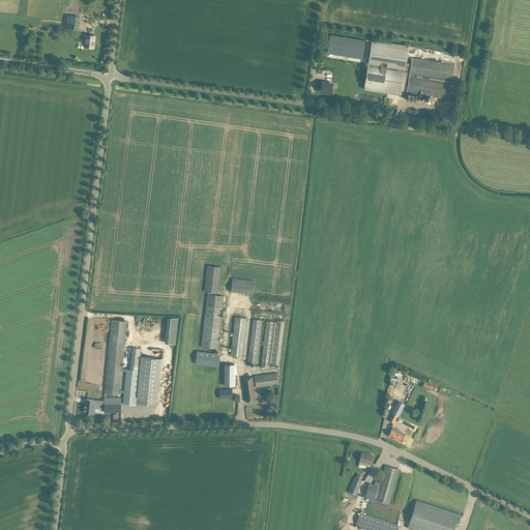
[(79,17),(66,16),(65,28),(78,29),(79,17)]
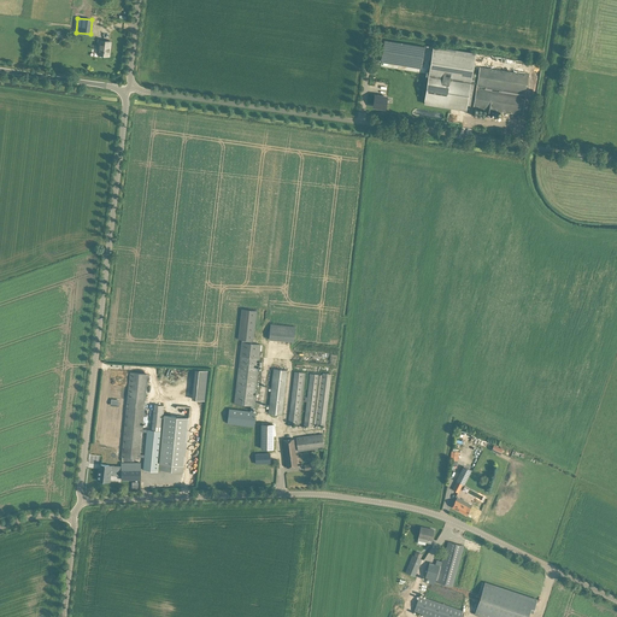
[(100,40),(99,45),(101,45),(100,54),(109,56),(110,48),(109,48),(109,46),(110,46),(111,41),(100,40)]
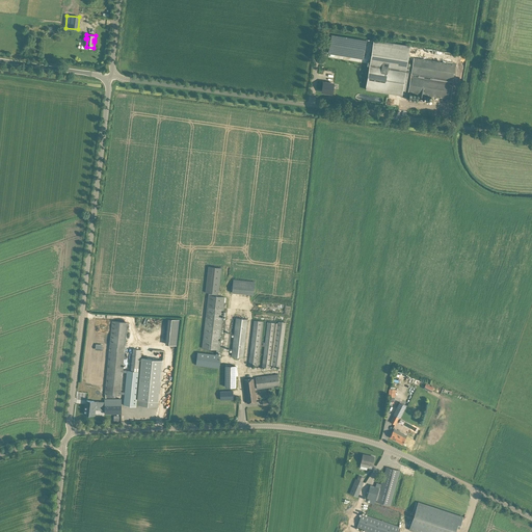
[(331,34),(328,53),(364,58),(366,41),(331,34)]
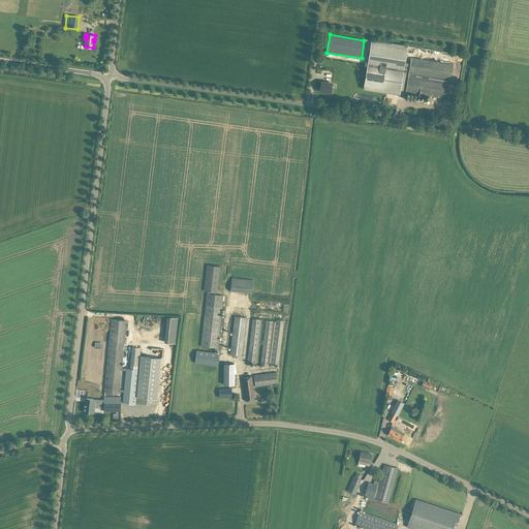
[(371,40),(364,89),(399,94),(400,92),(403,92),(406,68),(403,67),(407,45),(371,40)]
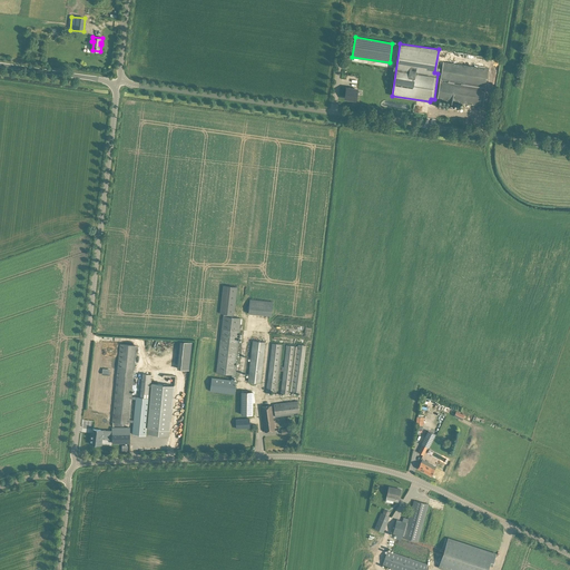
[(443,62),(438,99),(450,101),(449,108),(453,108),(454,101),(482,106),(485,84),(491,85),(493,70),(443,62)]
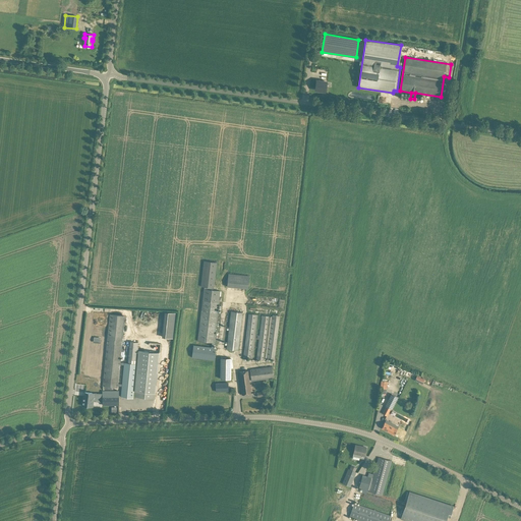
[(316,80),(314,91),(326,92),(327,81),(323,81),(321,80),(316,80)]
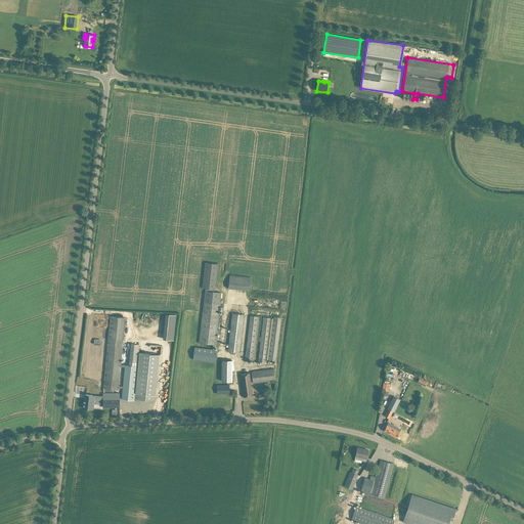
[(205,291),(199,343),(215,345),(221,293),(215,292),(215,290),(218,264),(205,262),(203,288),(206,289),(206,291),(205,291)]
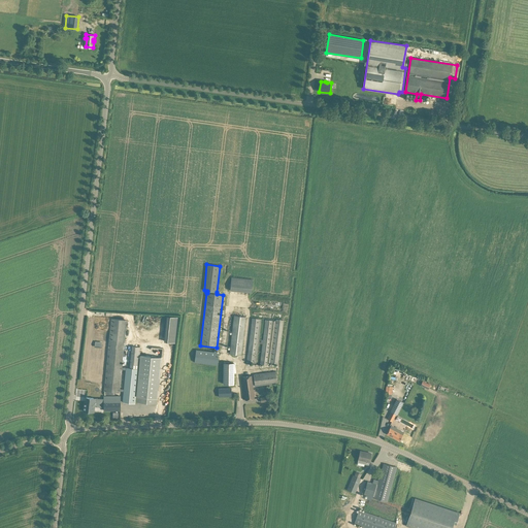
[(253,279),(231,277),(230,291),(252,293),(253,279)]
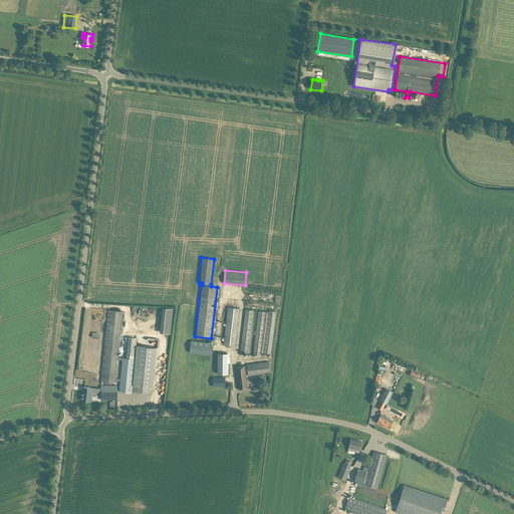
[(171,333),(172,308),(161,307),(159,332),(171,333)]
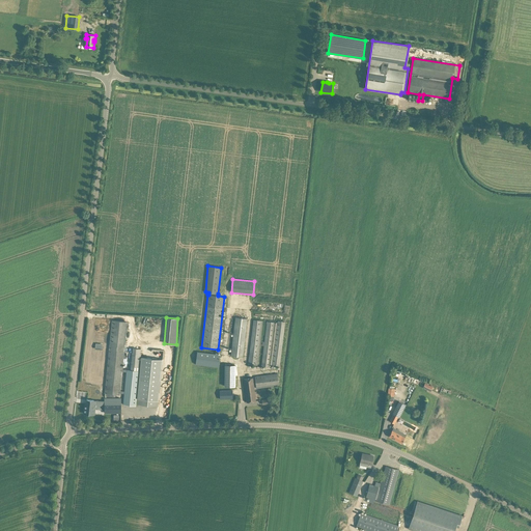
[(243,357),(247,318),(235,317),(230,356),(243,357)]
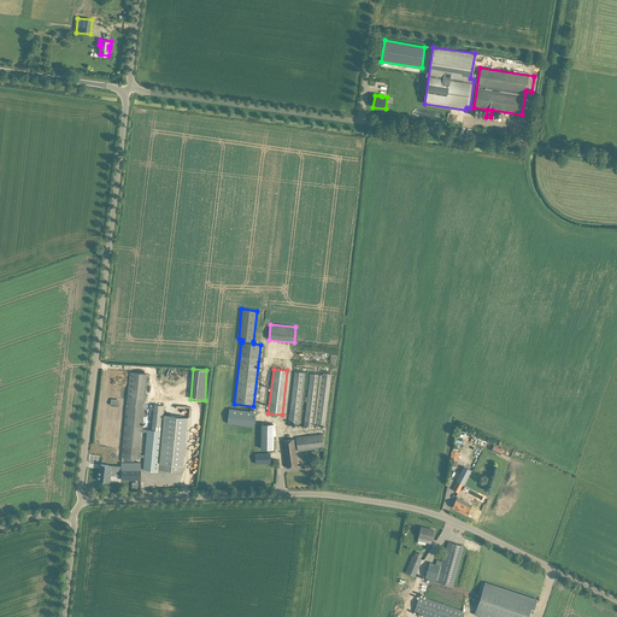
[(305,372),(303,372),(294,371),(288,423),(297,424),(299,425),(301,401),(307,401),(304,425),(312,427),(312,424),(316,424),(322,375),(318,375),(310,374),(307,397),(303,397),(305,372)]
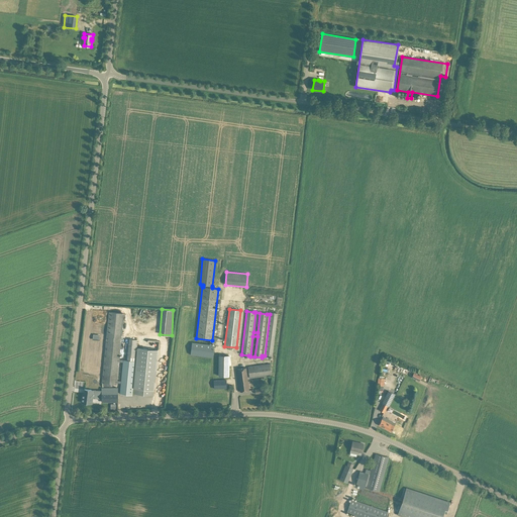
[(109,312),(107,334),(102,383),(102,387),(110,387),(110,384),(117,385),(117,383),(117,381),(119,362),(119,359),(124,313),(109,312)]
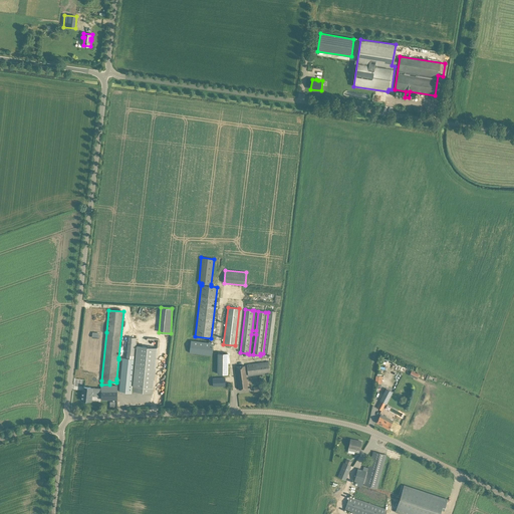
[(263,353),(270,354),(276,311),(269,310),(263,353)]
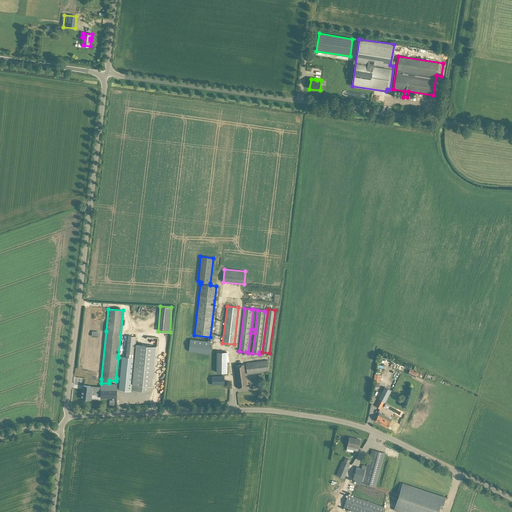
[(212,342),(190,339),(188,351),(211,354),(212,342)]
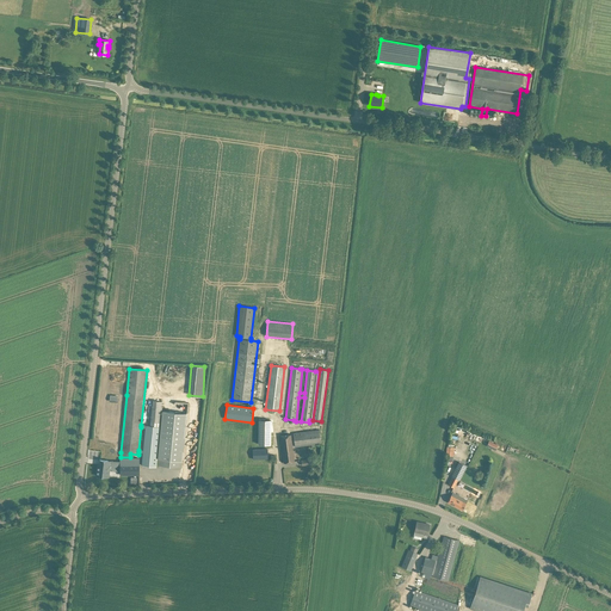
[(181,462),(186,414),(162,412),(158,460),(158,466),(181,468),(181,462)]
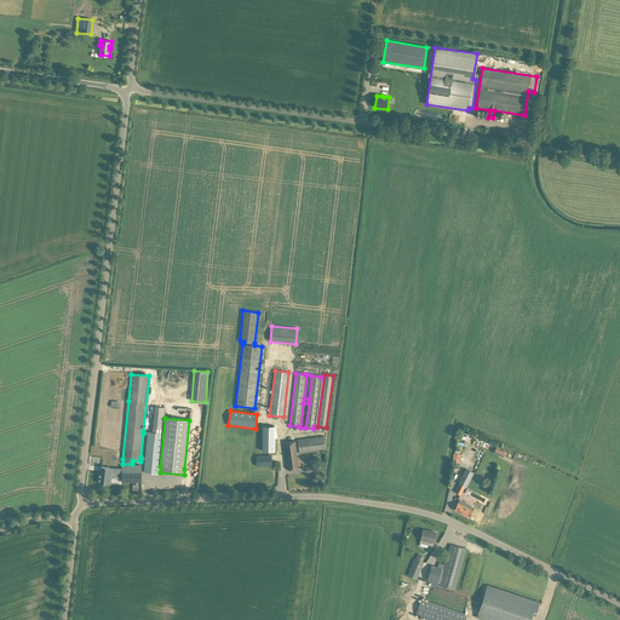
[(263,426),(263,451),(275,451),(275,426),(263,426)]
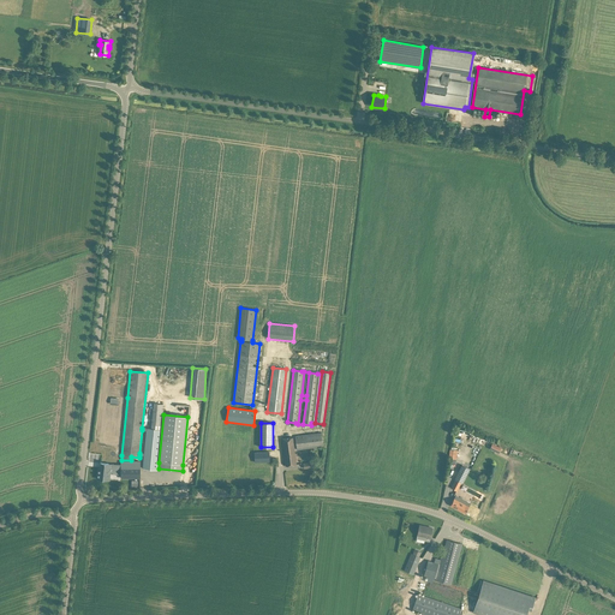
[(157,470),(161,430),(150,429),(142,428),(142,430),(147,430),(144,453),(139,453),(139,455),(144,455),(143,469),(157,470)]
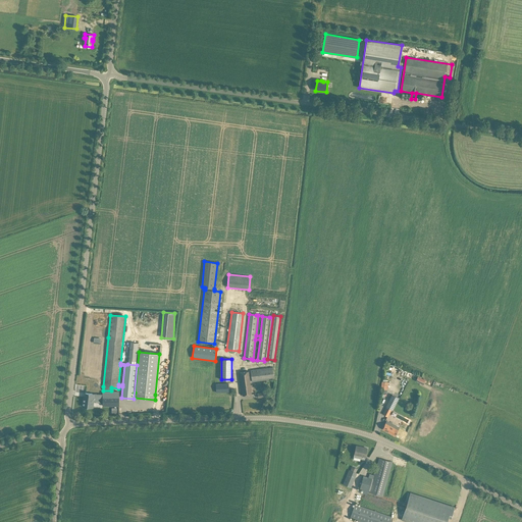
[(252,382),(274,379),(273,367),(251,370),(252,382)]
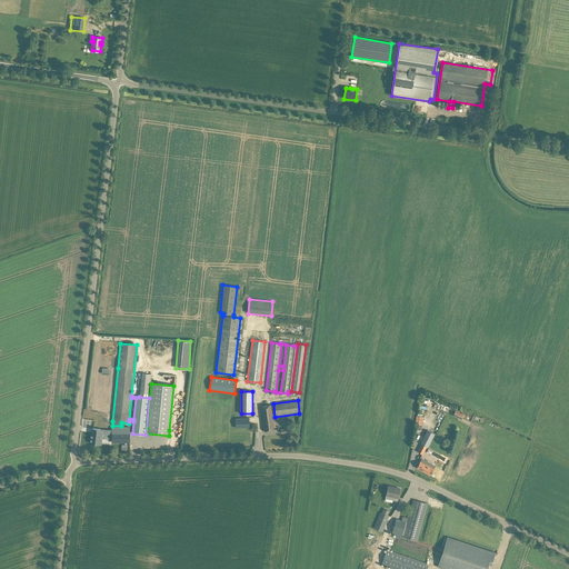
[(275,430),(273,425),(271,405),(261,406),(265,431),(275,430)]
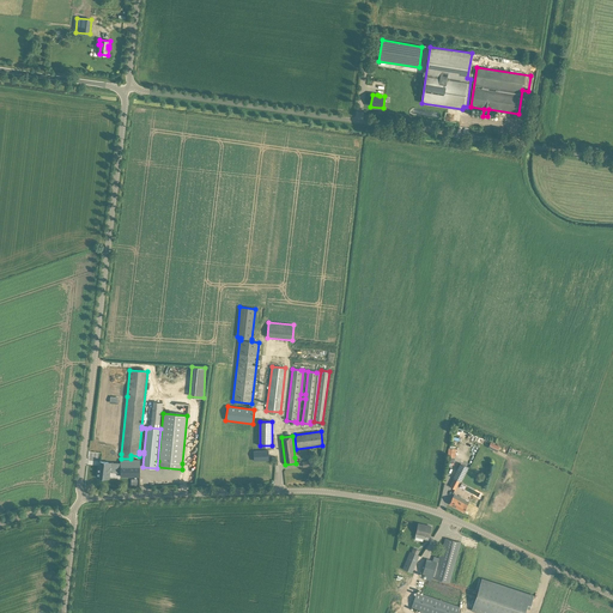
[(499,447),(491,442),(487,447),(497,451),(499,447)]
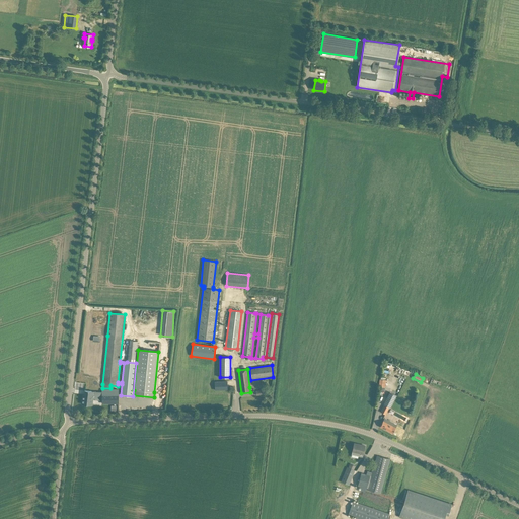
[(227,389),(227,384),(227,381),(215,382),(215,390),(227,389)]
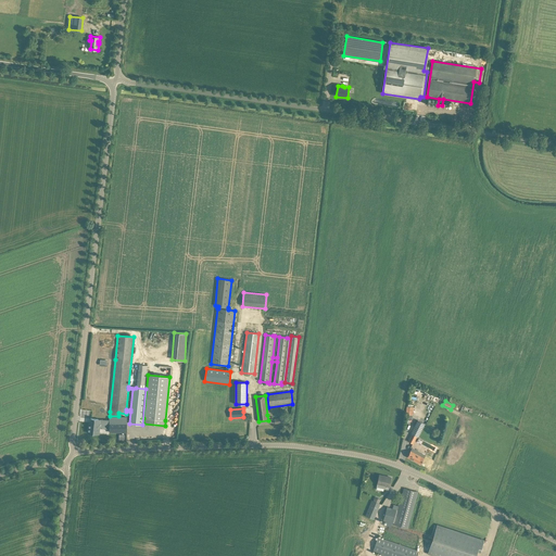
[(90,422),(89,433),(99,434),(100,428),(110,429),(110,432),(127,432),(127,427),(126,417),(110,417),(110,420),(103,420),(91,418),(90,424),(90,422)]
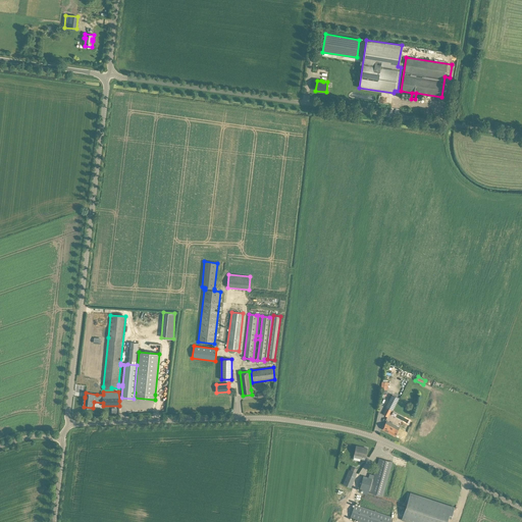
[(386,407),(383,414),(387,416),(392,410),(393,410),(399,398),(393,395),(385,407),(386,407)]
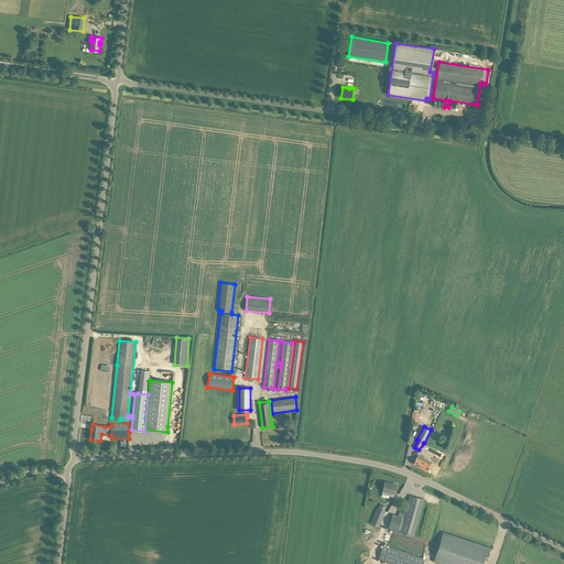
[(423,461),(424,458),(418,454),(415,458),(413,464),(426,470),(430,464),(423,461)]
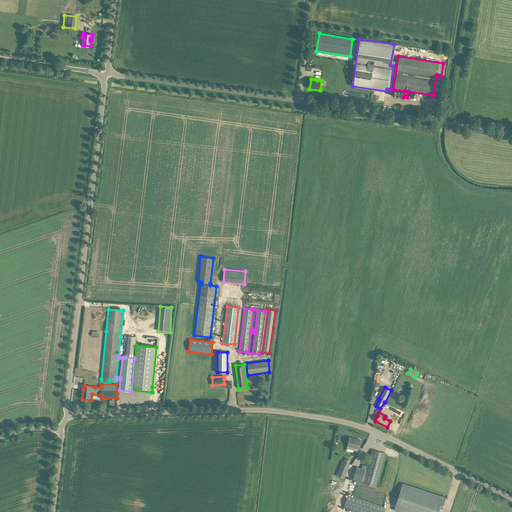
[(358,451),(358,448),(359,445),(360,440),(349,437),(348,442),(347,445),(347,448),(358,451)]
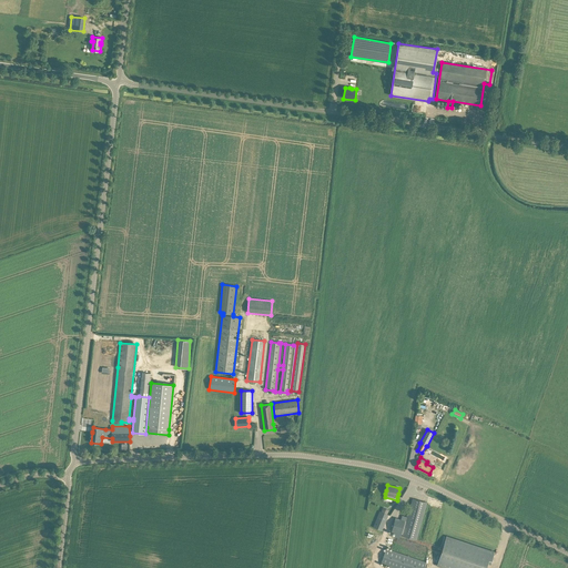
[(417,540),(425,508),(427,503),(413,498),(412,504),(406,521),(395,518),(392,531),(403,535),(403,536),(417,540)]
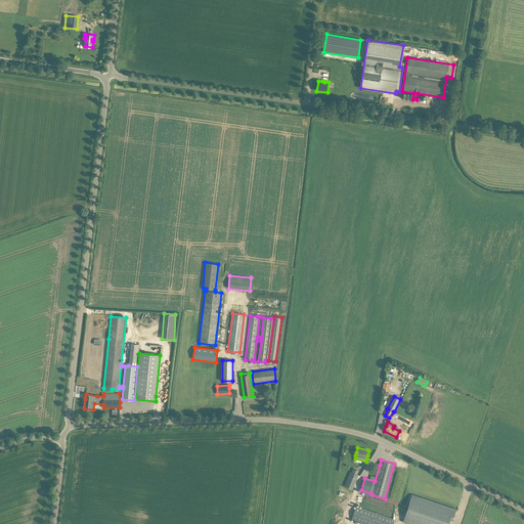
[(344,486),(352,489),(358,475),(350,472),(344,486)]
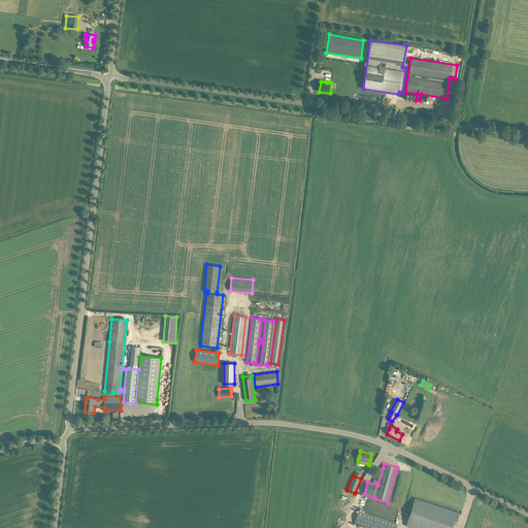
[(460,514),(415,499),(406,525),(415,527),(455,527),(453,527),(454,524),(456,525),(460,514)]
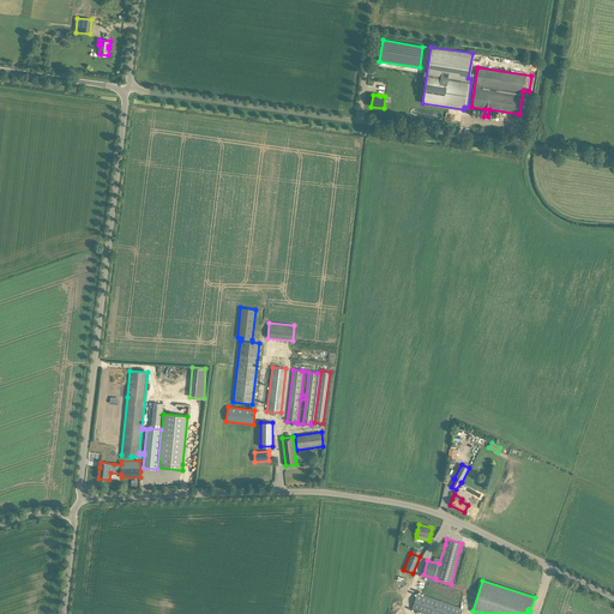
[(458,613),(461,608),(417,593),(411,608),(417,611),(417,613),(420,613),(458,613)]
